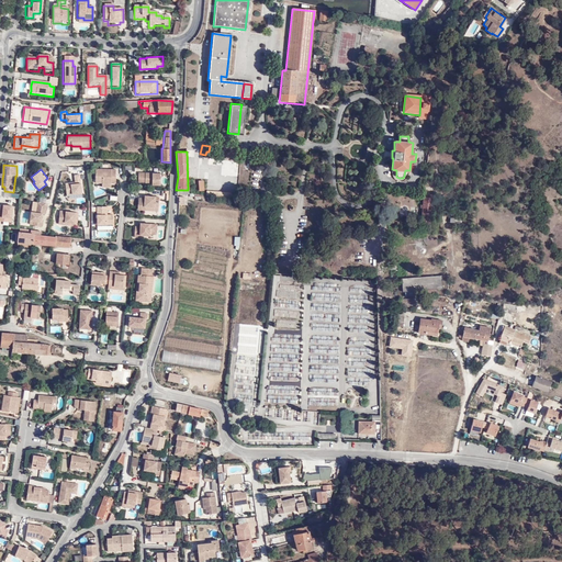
[(102,184),(110,186),(115,186),(116,171),(96,171),(96,184),(102,184)]
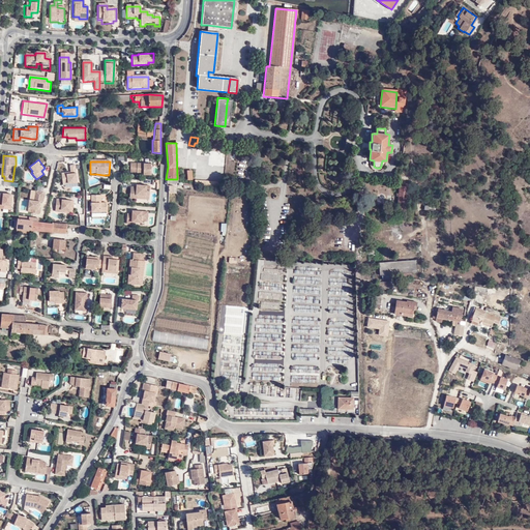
[(62,184),(78,182),(76,164),(69,165),(70,171),(61,172),(62,184)]
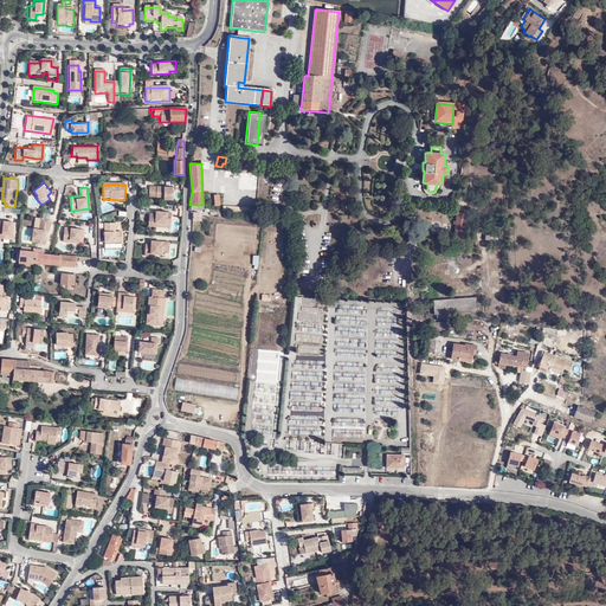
[(173,189),(149,188),(149,194),(156,194),(156,201),(173,202),(173,189)]
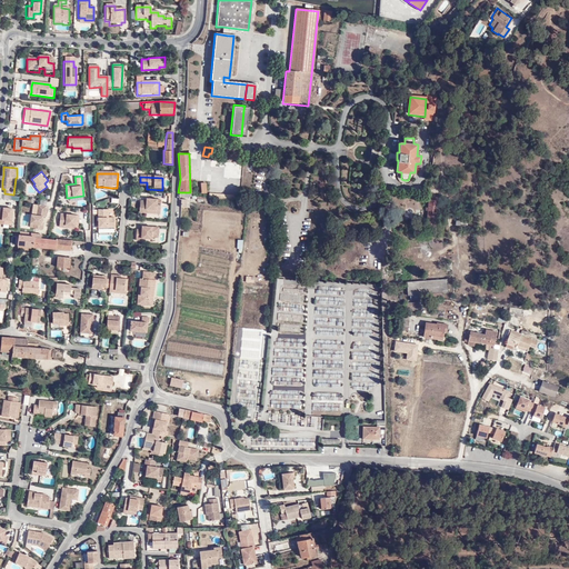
[(139,212),(160,216),(161,200),(146,198),(146,200),(140,199),(139,212)]
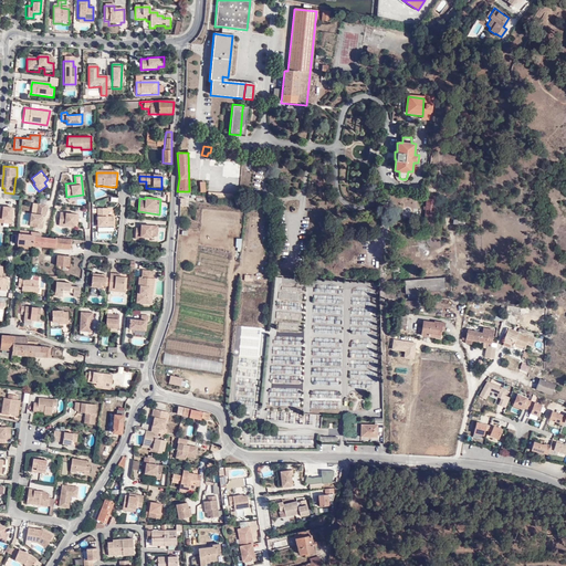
[(437,199),(429,198),(428,203),(426,203),(426,208),(428,208),(427,223),(433,224),(437,199)]
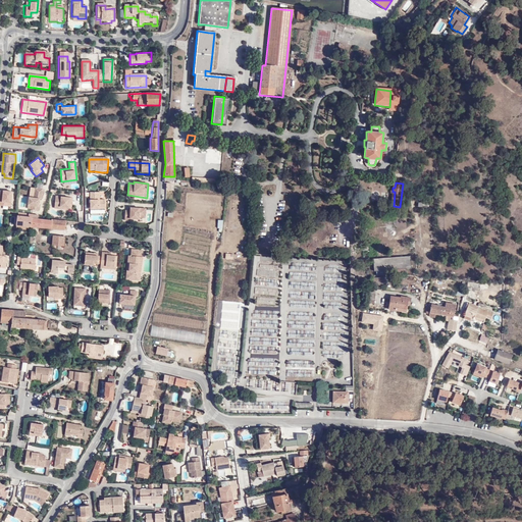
[(31,209),(39,211),(40,206),(39,206),(40,200),(42,200),(44,189),(36,188),(34,197),(29,196),(27,205),(31,206),(31,209)]
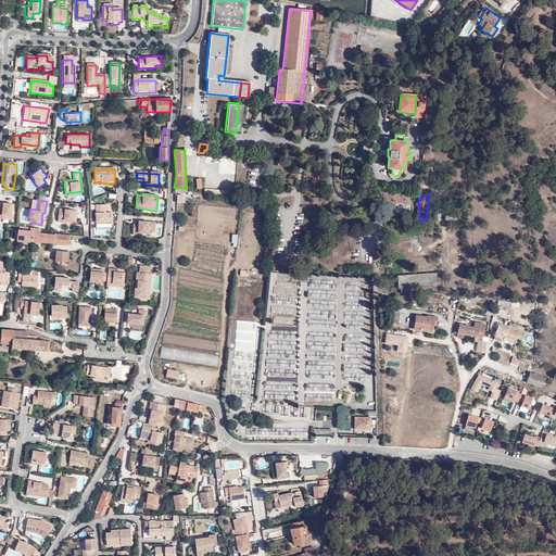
[(0,219),(11,220),(13,203),(0,202),(0,219)]
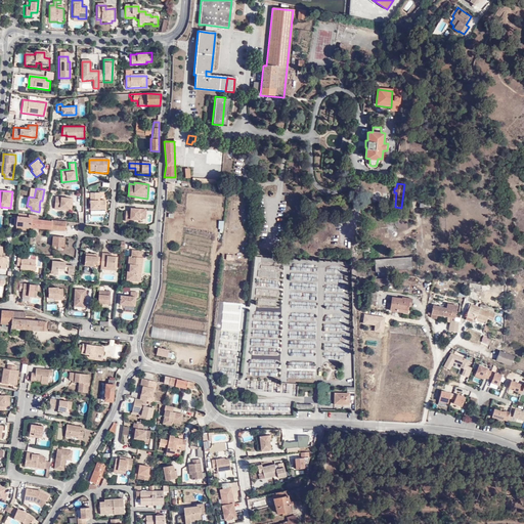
[(90,213),(105,212),(104,204),(99,204),(99,194),(89,195),(90,213)]
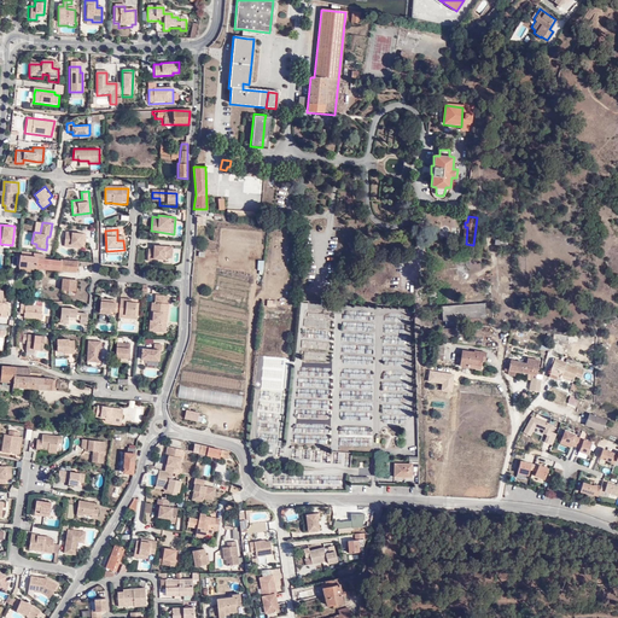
[(86,237),(65,234),(64,248),(85,250),(86,237)]
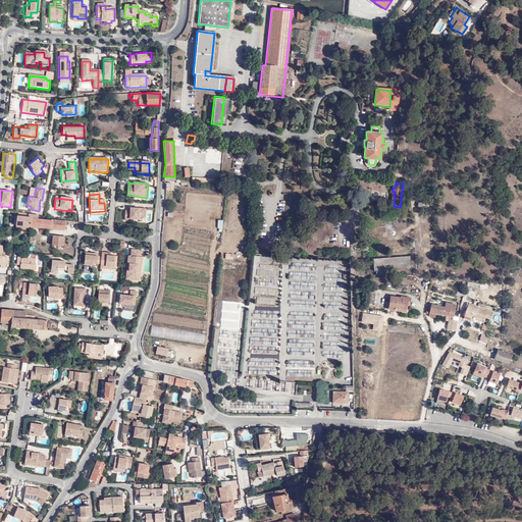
[(125,212),(124,224),(131,224),(131,222),(138,222),(138,219),(146,220),(146,210),(131,210),(131,212),(125,212)]
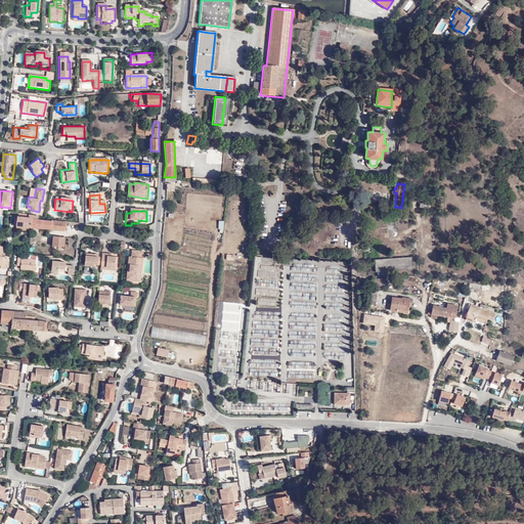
[(64,231),(66,223),(61,222),(51,221),(50,222),(37,221),(38,216),(36,216),(29,215),(29,219),(16,218),(15,227),(64,231)]
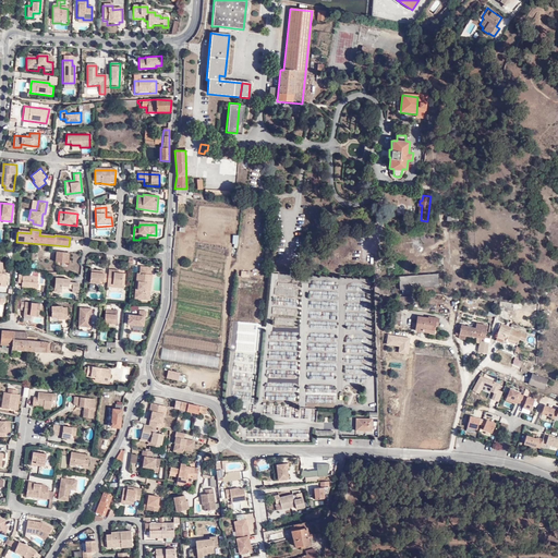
[(399,244),(435,242),(435,232),(399,234),(399,244)]
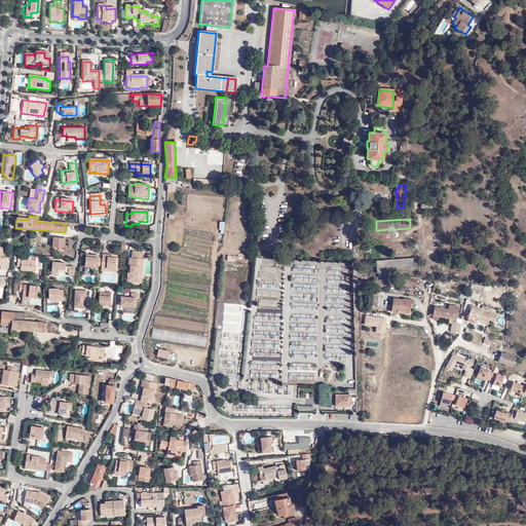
[(51,249),(64,250),(64,239),(52,238),(51,249)]
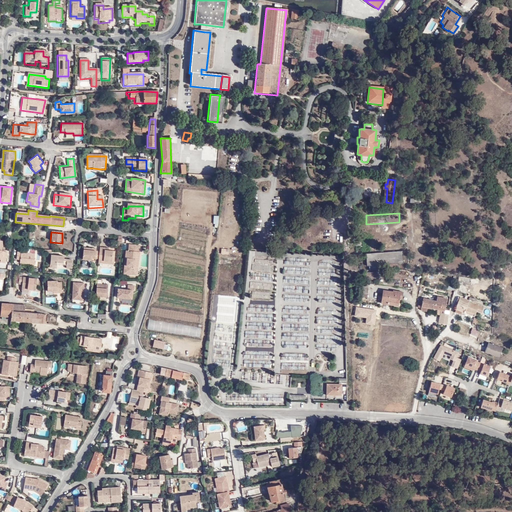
[(138,276),(138,271),(133,270),(133,266),(135,266),(136,252),(140,252),(140,246),(130,245),(129,251),(126,251),(126,259),(127,259),(127,270),(124,270),(124,275),(138,276)]
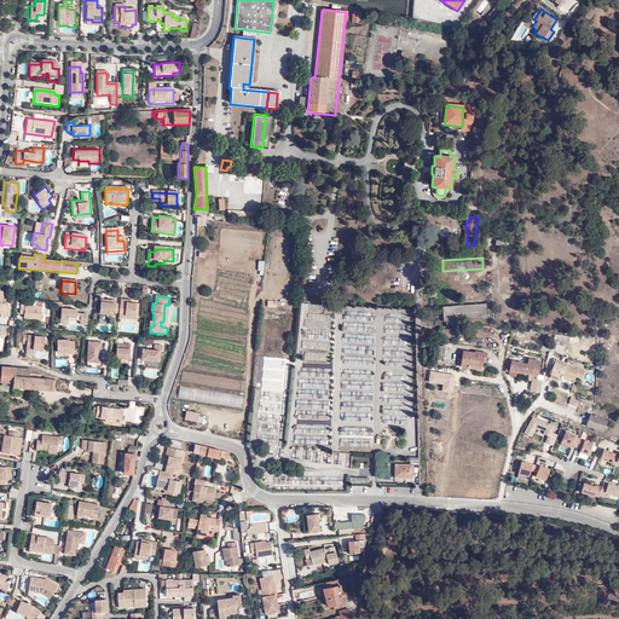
[(126,299),(120,298),(120,304),(119,306),(117,316),(117,319),(137,322),(139,304),(131,302),(126,302),(126,299)]
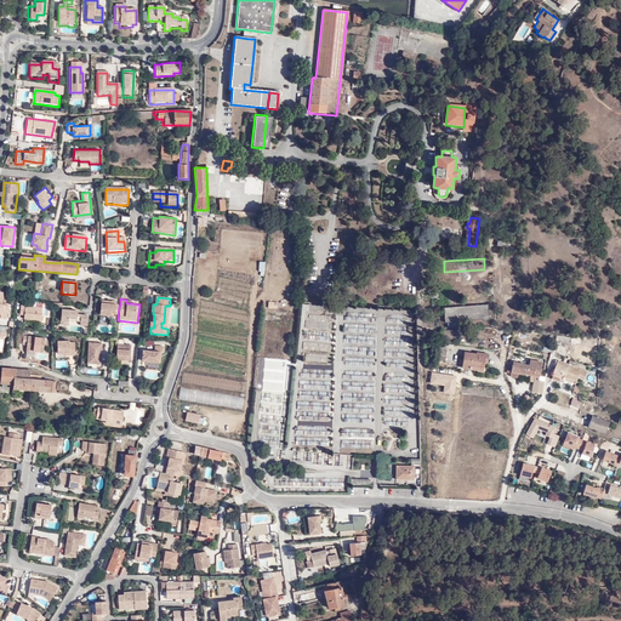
[(118,317),(119,307),(101,305),(100,317),(109,318),(109,315),(118,317)]
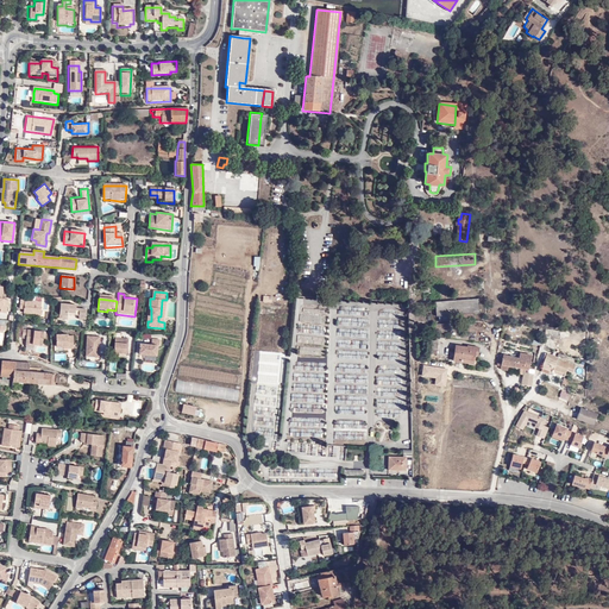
[(24,314),(41,315),(42,302),(20,300),(19,311),(24,311),(24,314)]
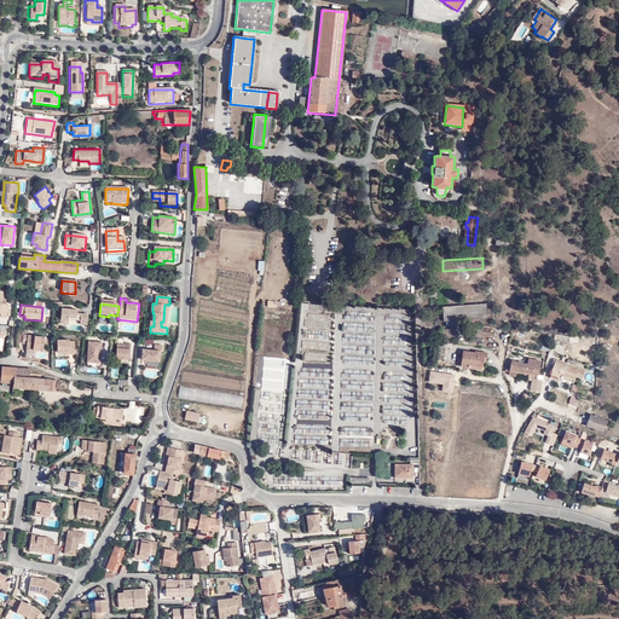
[(61,320),(69,322),(69,320),(80,320),(80,325),(86,325),(87,314),(79,313),(79,311),(61,310),(61,320)]
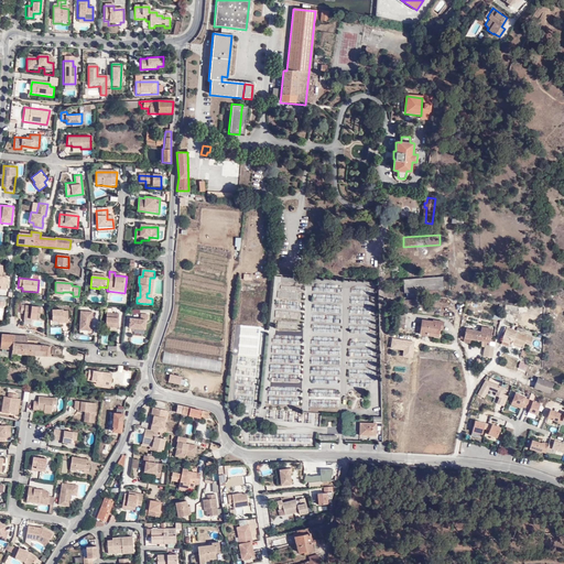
[(23,318),(32,320),(40,320),(41,306),(20,305),(20,314),(23,314),(23,318)]
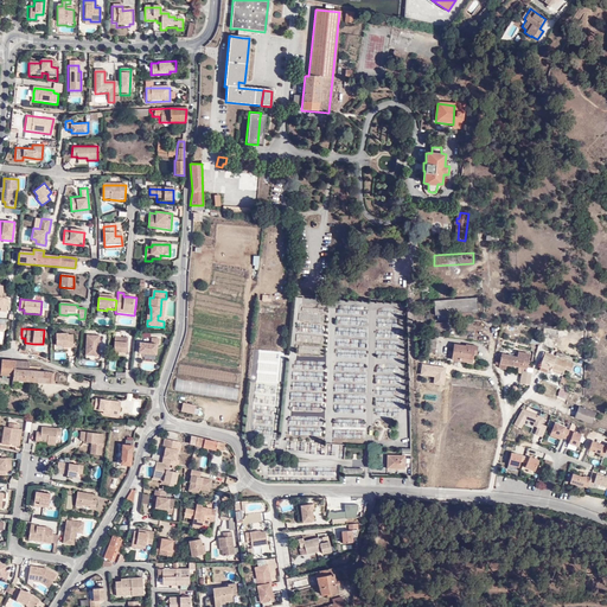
[(65,347),(65,351),(72,351),(72,337),(70,337),(70,334),(56,333),(55,347),(61,347),(65,347)]
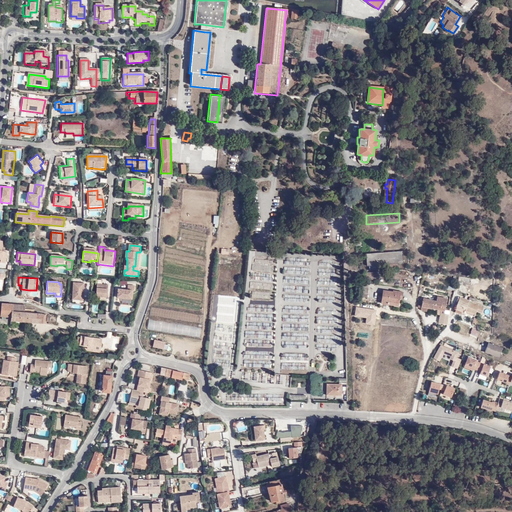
[(367,283),(360,283),(358,296),(366,297),(367,283)]
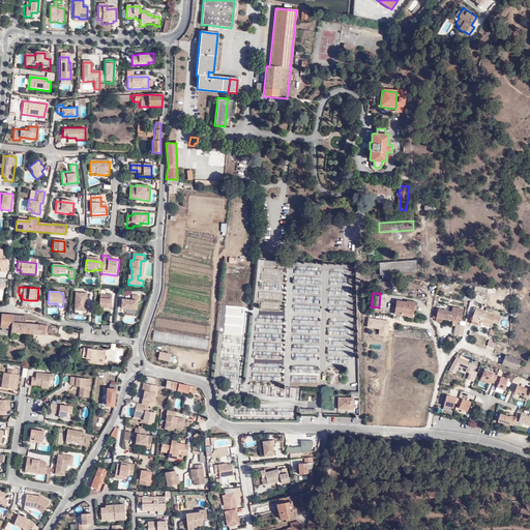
[(76,294),(76,313),(86,313),(87,294),(76,294)]
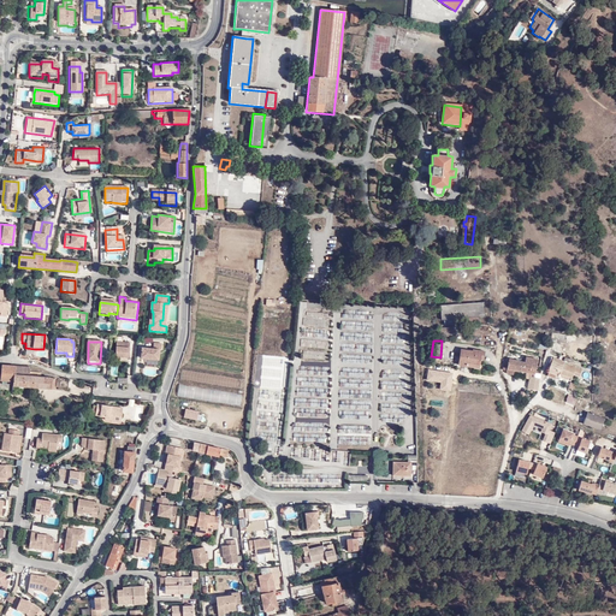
[(117,359),(130,360),(131,344),(118,343),(117,359)]
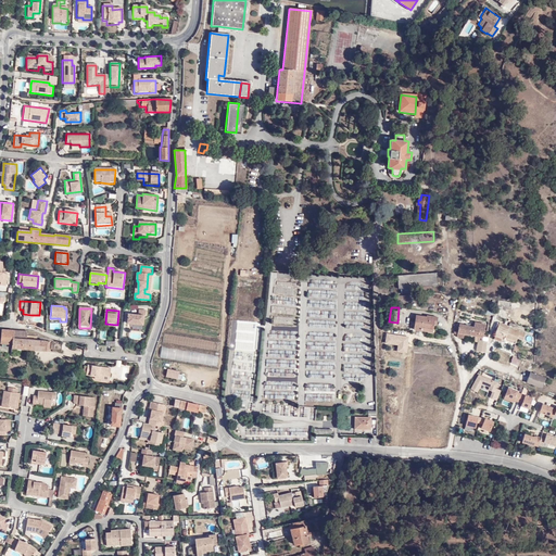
[(131,325),(130,329),(142,329),(143,316),(146,317),(146,310),(138,310),(137,314),(126,313),(125,324),(131,325)]
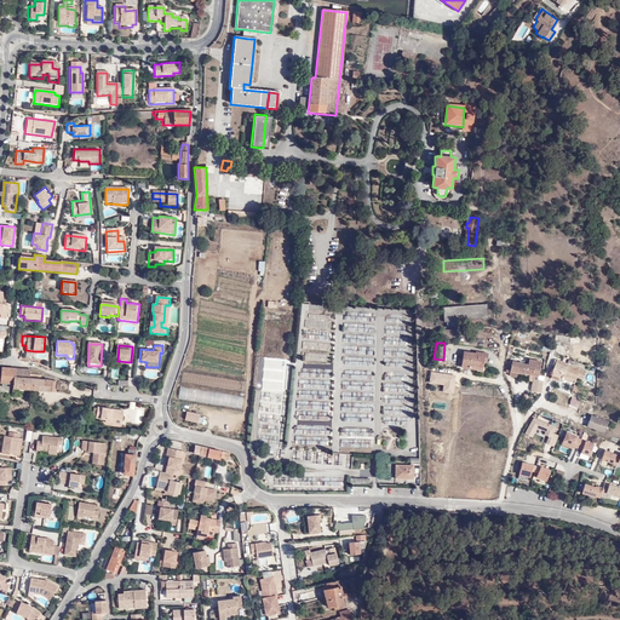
[(488,352),(477,351),(477,354),(466,352),(464,367),(484,368),(486,357),(488,357),(488,352)]
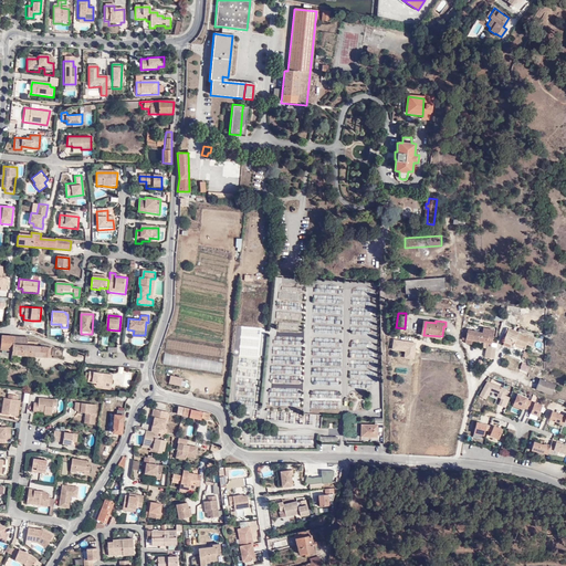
[(468,329),(463,342),(468,344),(470,338),(491,346),(495,334),(484,329),(483,335),(468,329)]
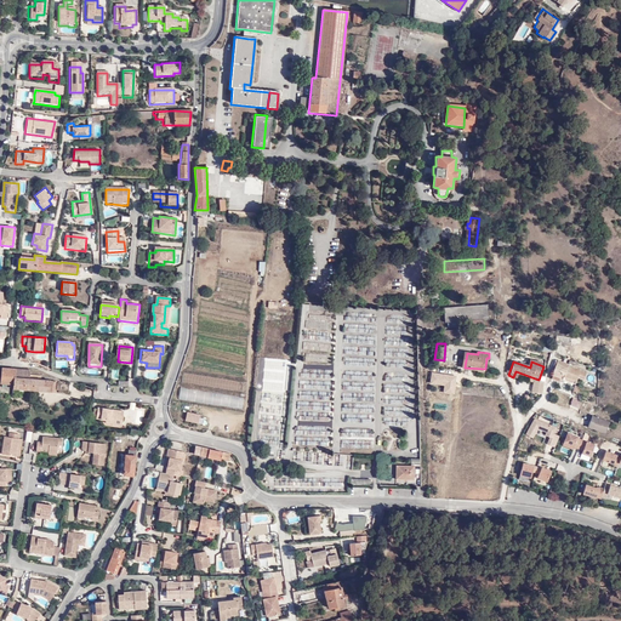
[(568,365),(557,362),(551,377),(553,379),(551,385),(556,386),(558,380),(559,380),(560,375),(563,376),(563,379),(575,382),(576,379),(582,381),(585,374),(568,368),(568,365)]
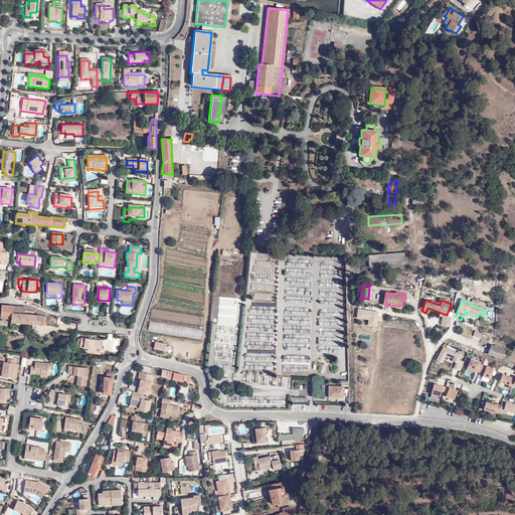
[(24,309),(1,307),(0,315),(0,319),(11,320),(11,324),(44,327),(45,318),(33,317),(33,313),(24,312),(24,309)]
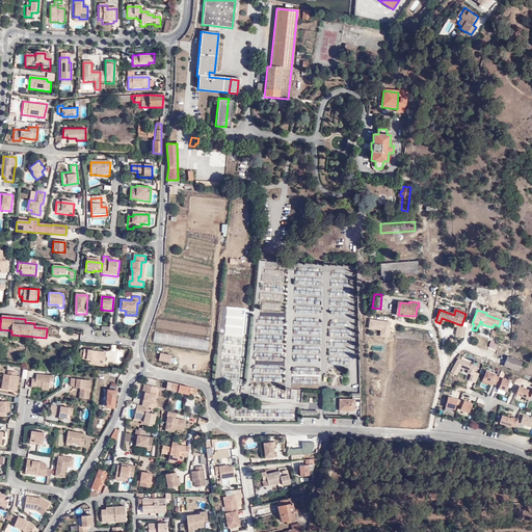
[(369,319),(368,329),(380,330),(379,337),(389,338),(391,322),(369,319)]
